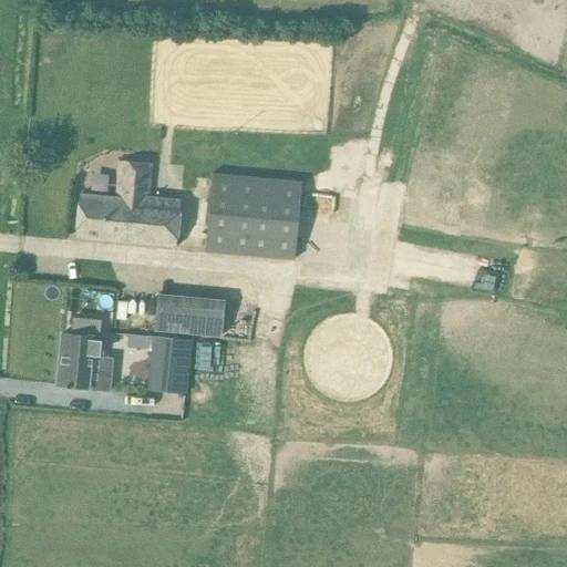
[(148,196),(152,171),(152,165),(141,164),(119,162),(115,199),(79,195),(75,238),(98,239),(176,247),(179,199),(177,199),(148,196)]
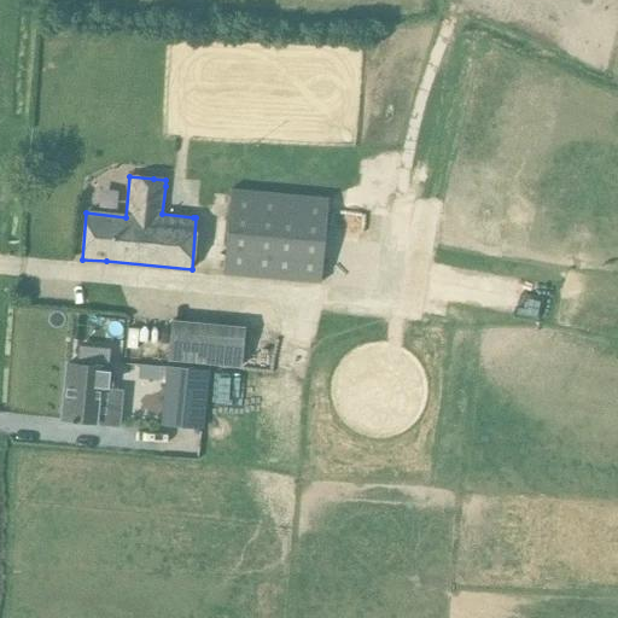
[(231,190),(223,275),(321,284),(328,198),(231,190)]
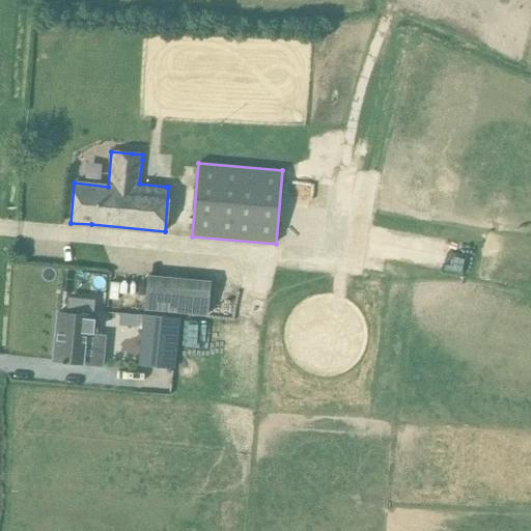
[(215,316),(220,282),(151,271),(146,306),(215,316)]
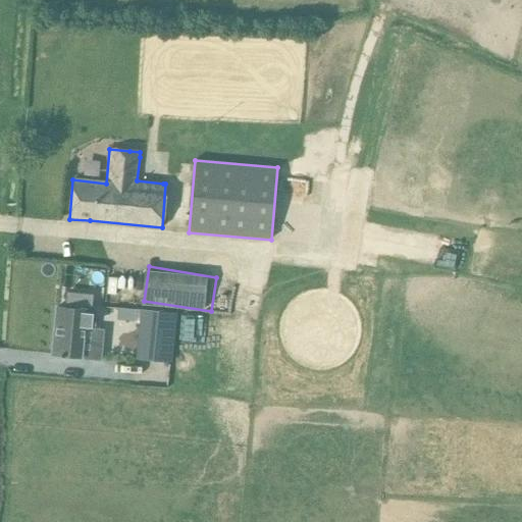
[(56,308),(52,356),(71,357),(81,358),(84,326),(94,327),(95,311),(76,310),(56,308)]
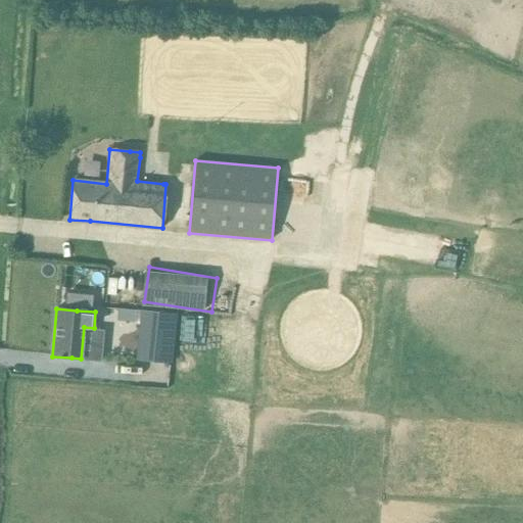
[(123,308),(122,321),(135,322),(136,311),(123,308)]
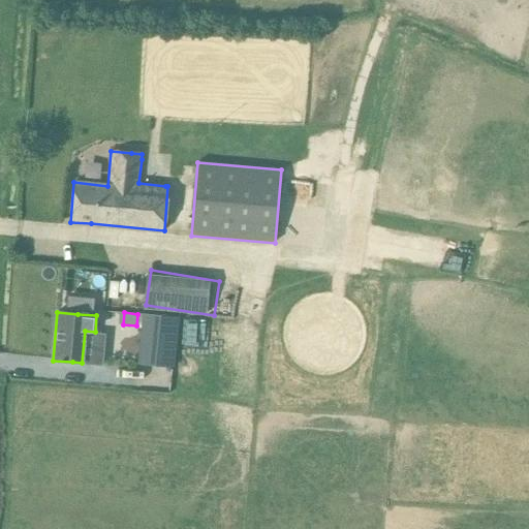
[(143,313),(136,365),(174,368),(180,317),(143,313)]
